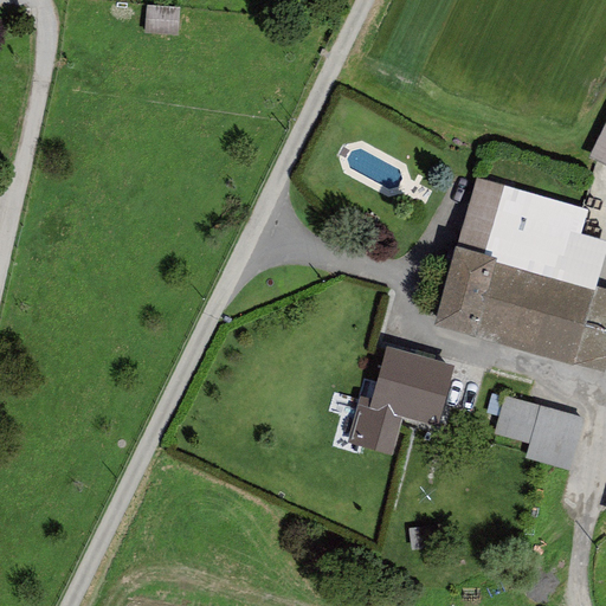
[(605,124),(590,158),(605,166),(605,124)]
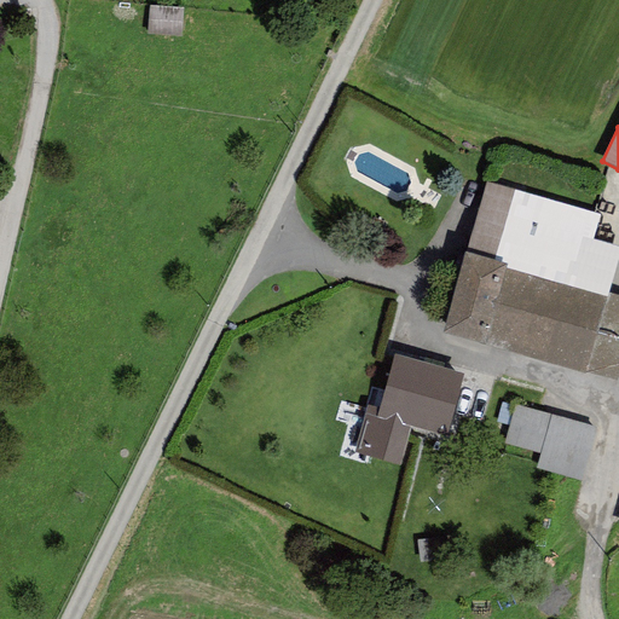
[(600,215),(486,183),(466,252),(508,264),(507,268),(607,298),(618,255),(618,247),(593,239),(600,215)]
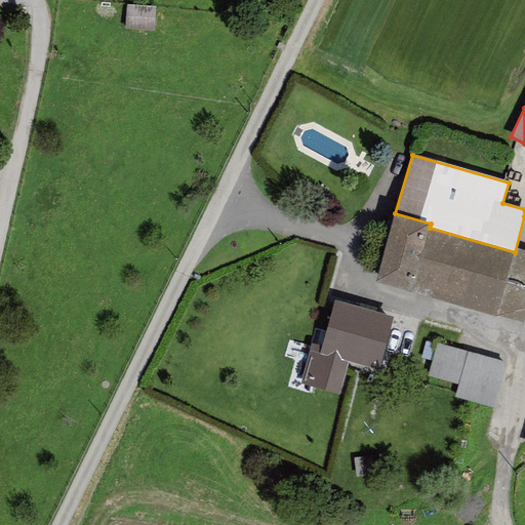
[(431,224),(395,213),(374,283),(495,317),(515,252),(430,228),(431,224)]
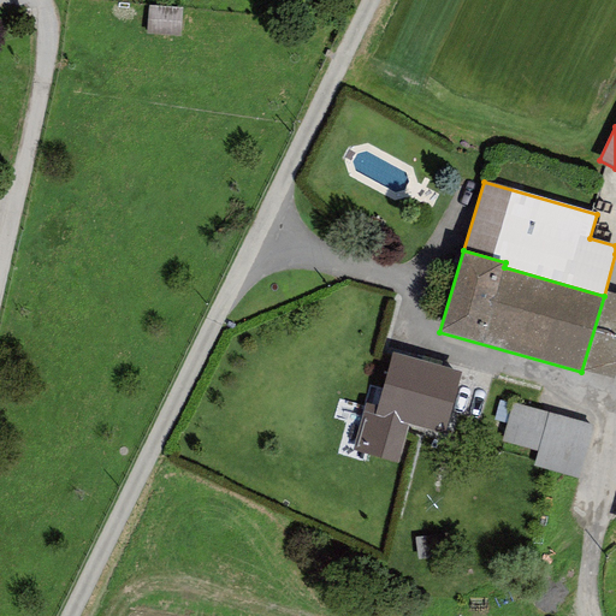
[(460,372),(392,354),(378,407),(366,403),(354,450),(396,462),(407,422),(444,432),(460,372)]
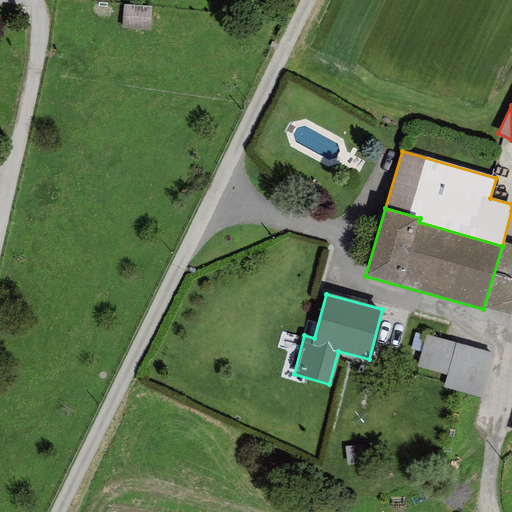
[(493,354),(427,335),(417,366),(447,375),(443,387),(479,398),(493,354)]
